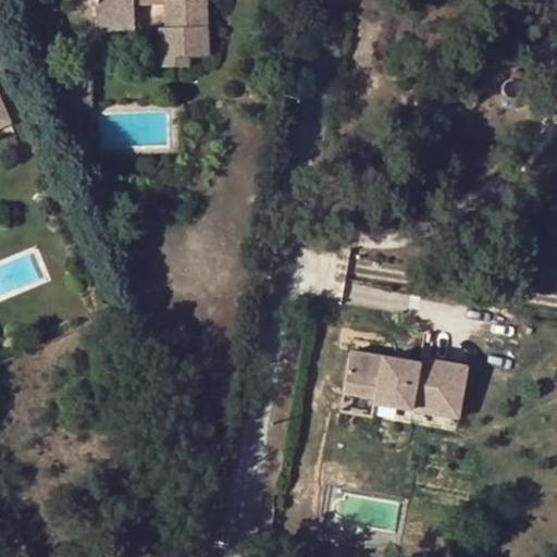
[(94,0),(95,24),(135,22),(134,5),(133,0),(165,0),(165,4),(166,27),(160,28),(162,67),(188,66),(188,57),(209,56),(206,0),(94,0)]
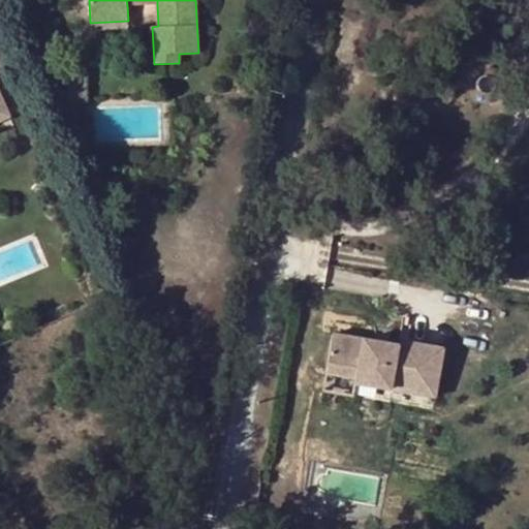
[(128,21),(90,23),(91,31),(128,29),(128,21)]
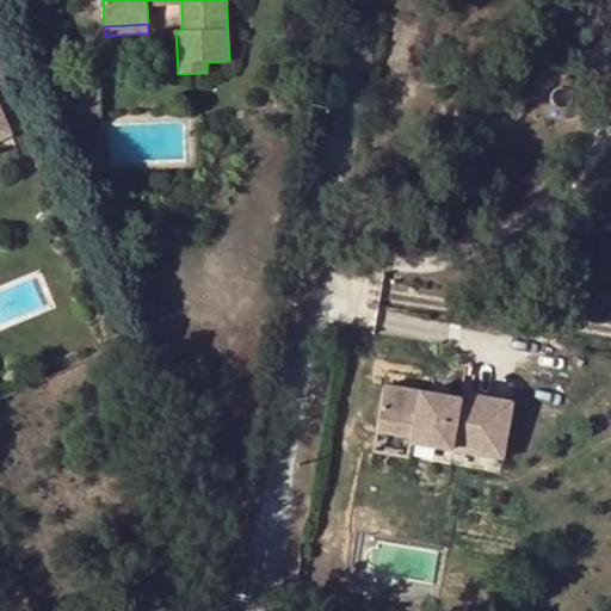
[(0,139),(12,134),(8,127),(0,130),(0,139)]
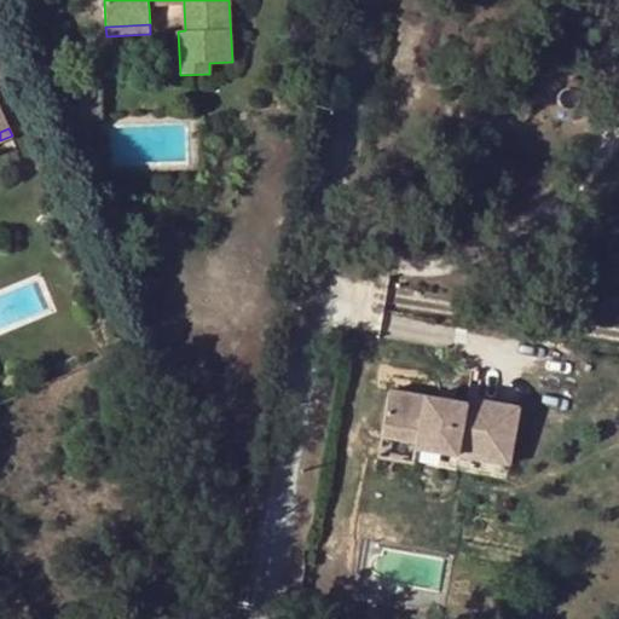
[(389,389),(381,438),(417,444),(416,449),(457,455),(460,445),(513,453),(520,408),(467,398),(467,403),(389,389)]
